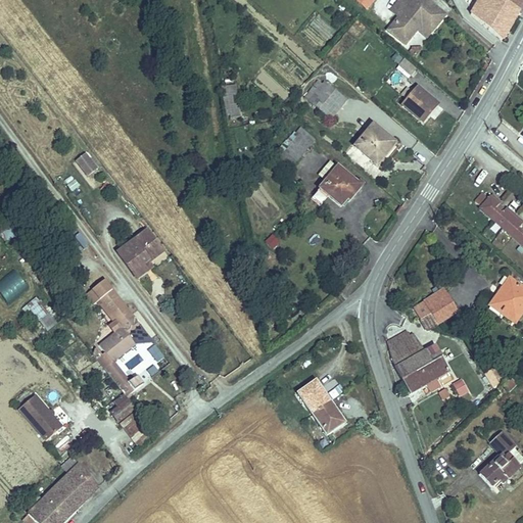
[(355,0),(366,9),(373,0),(355,0)]
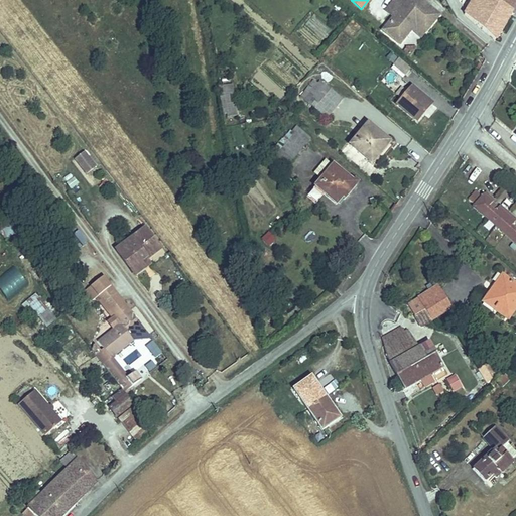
[(419,0),(394,0),(386,11),(391,15),(393,13),(395,15),(383,30),(399,44),(415,24),(425,32),(438,15),(419,0)]
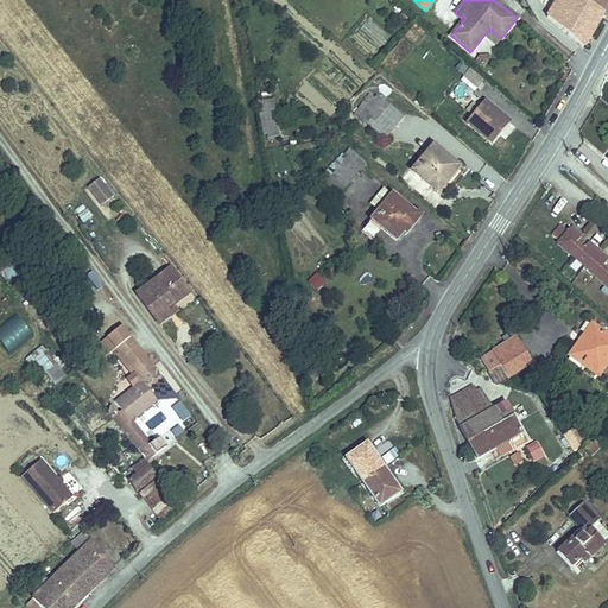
[(556,0),(548,17),(583,46),(602,13),(580,0),(556,0)]
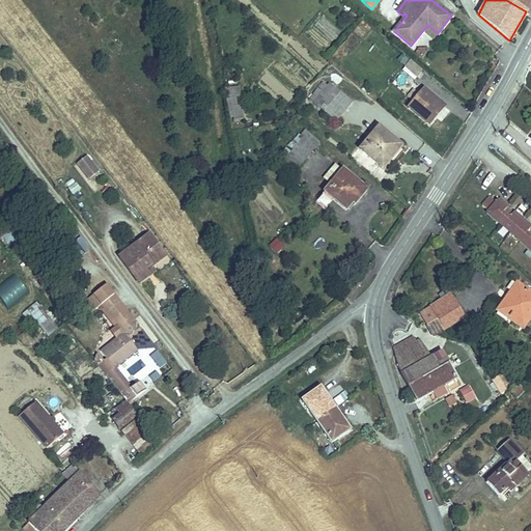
[(530,0),(506,0),(526,11),(530,1),(530,0)]
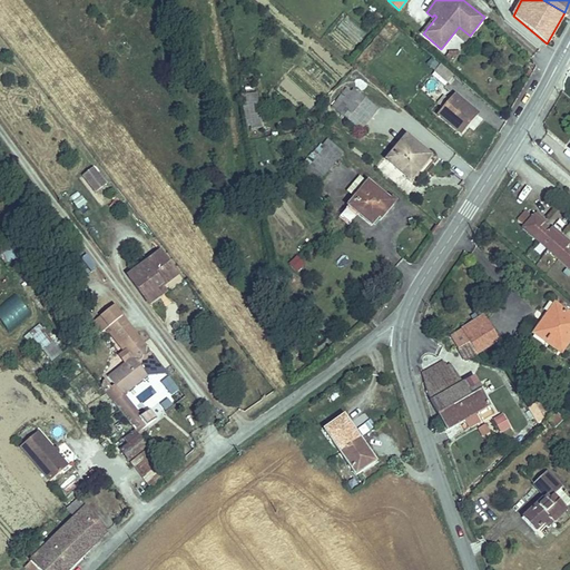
[(459,27),(454,33),(464,42),(470,36),(459,27)]
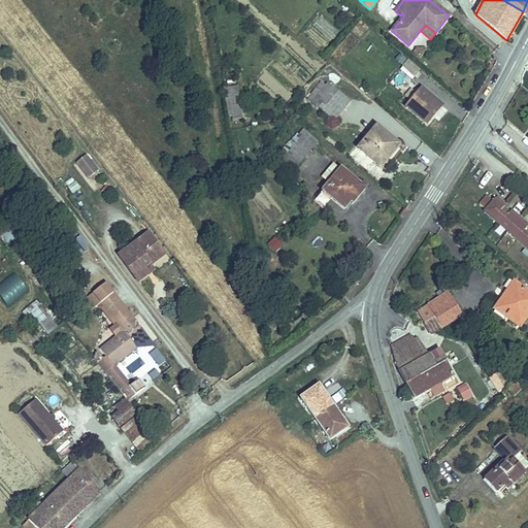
[(408,60),(402,67),(415,77),(421,70),(408,60)]
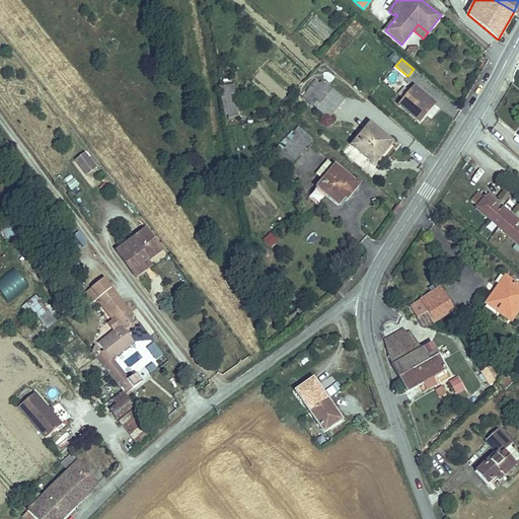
[(315,81),(307,91),(321,103),(329,93),(315,81)]
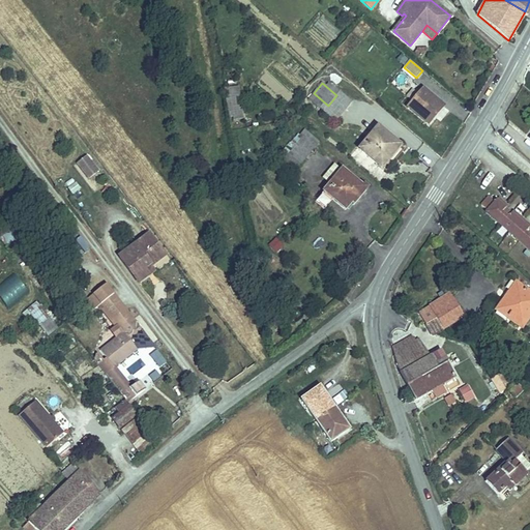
[(229,117),(233,116),(242,115),(238,88),(225,89),(229,117)]
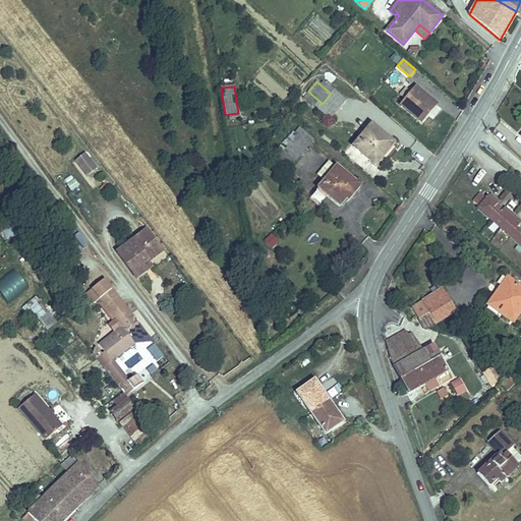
[(421,122),(427,115),(424,112),(433,102),(415,88),(411,93),(406,89),(400,95),(405,100),(401,105),(421,122)]
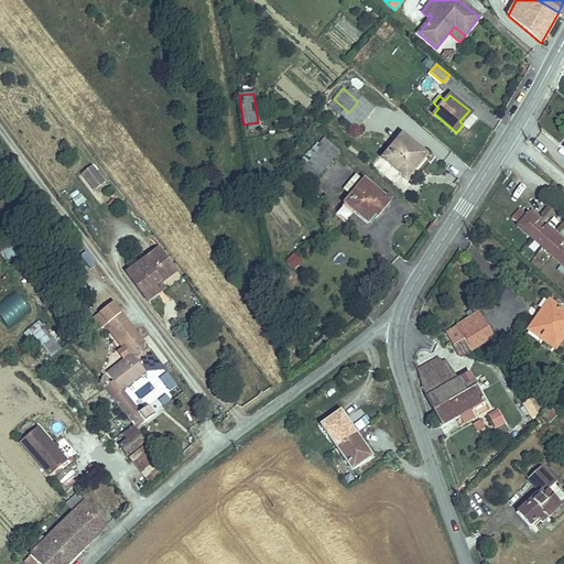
[(349,112),(334,99),(329,105),(345,118),(344,119),(357,129),(373,109),(360,98),(358,101),(349,112)]
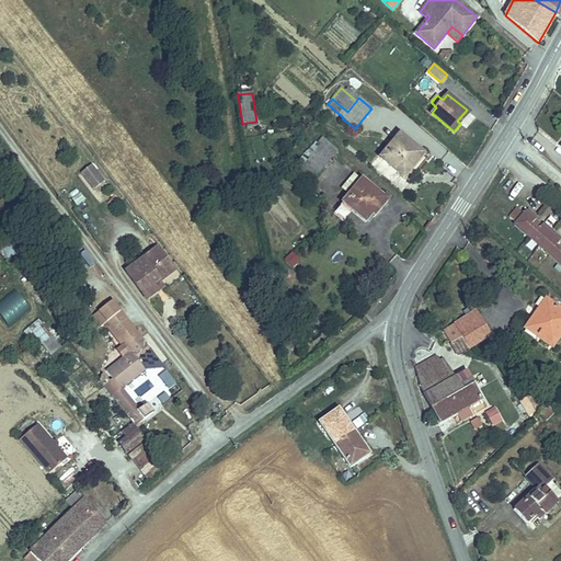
[(467,110),(457,121),(460,124),(469,112),(467,110)]
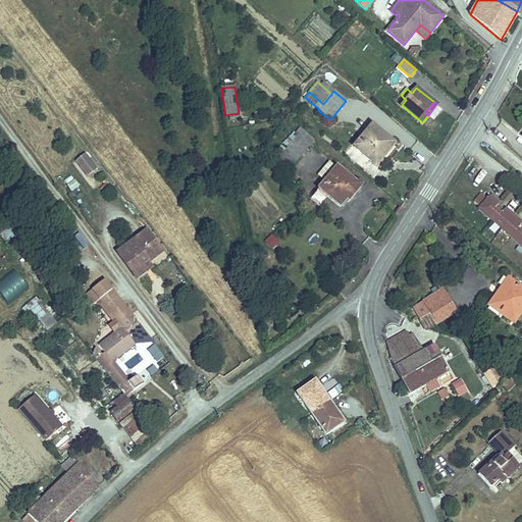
[(372,125),(354,147),(375,164),(393,143),(372,125)]
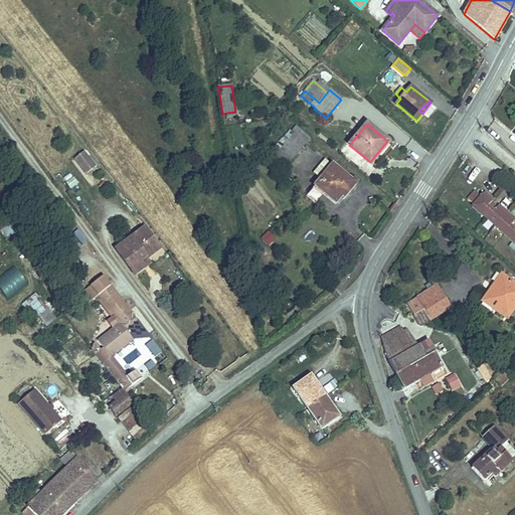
[(294,133),(293,134),(305,145),(310,139),(298,128),(298,129),(296,127),(292,131),(294,133)]
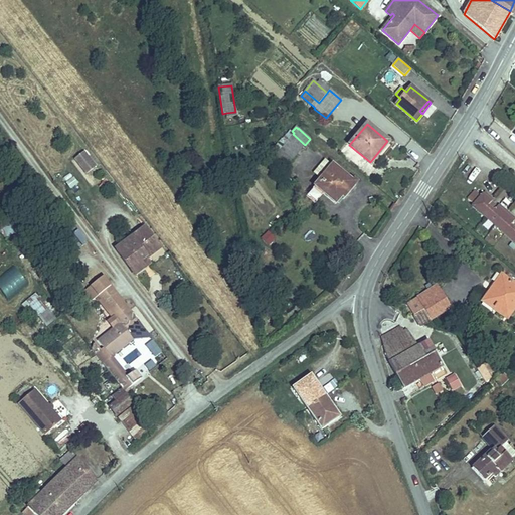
[(275,147),(267,157),(283,171),(305,145),(293,134),(279,151),(275,147)]
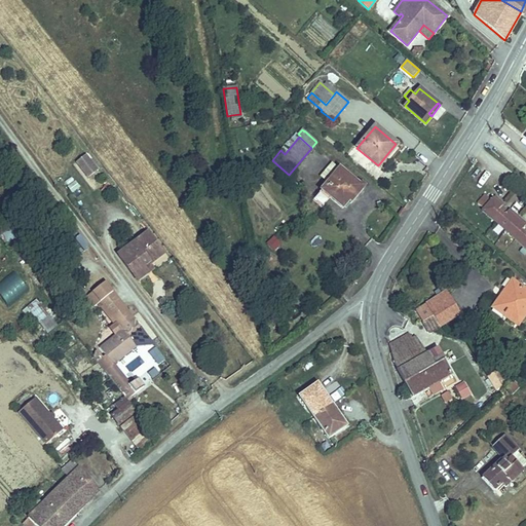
[(290,140),(286,145),(290,148),(294,144),(290,140)]
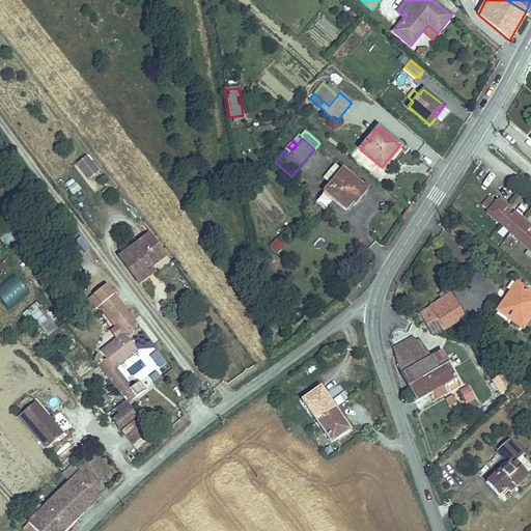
[(88,177),(98,171),(87,158),(78,164),(88,177)]
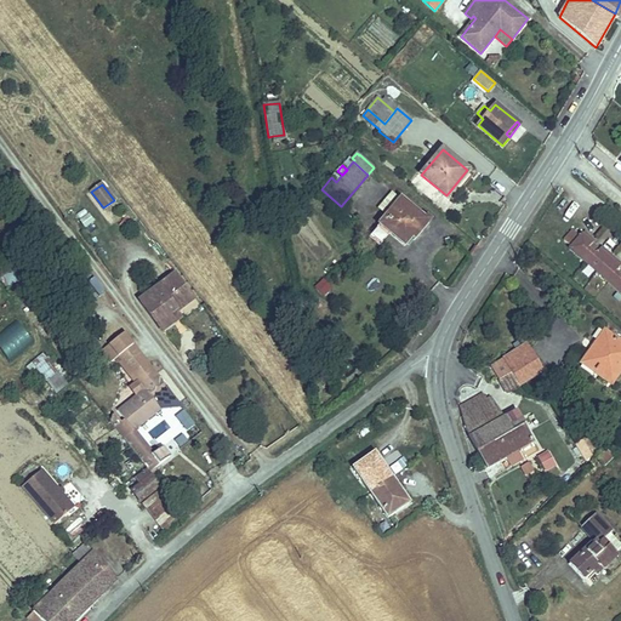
[(389,233),(404,246),(426,221),(400,200),(380,226),(389,233)]
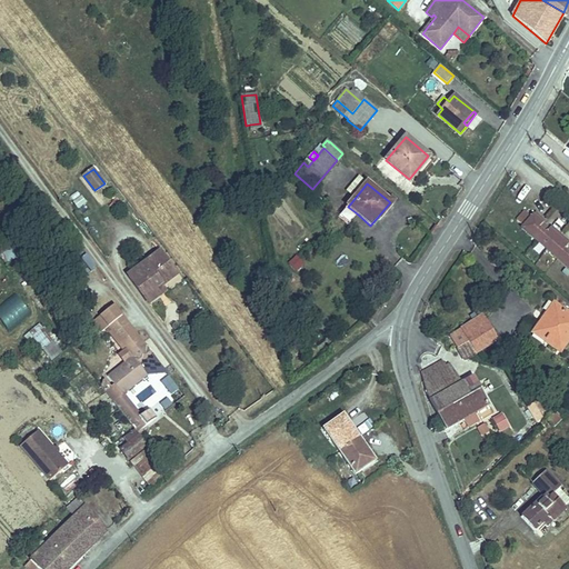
[(81,196),(73,202),(78,209),(86,202),(81,196)]
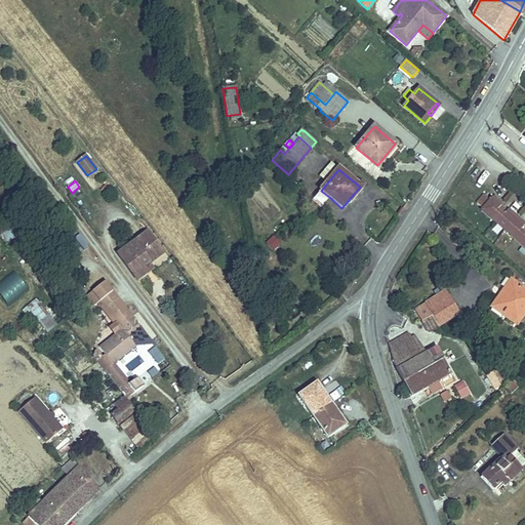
[(360,187),(348,201),(350,203),(362,189),(360,187)]
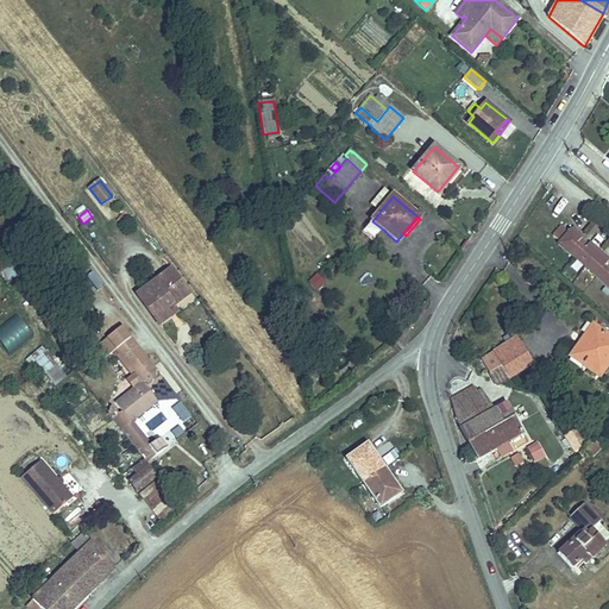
[(372,221),(362,233),(371,242),(382,228),(372,221)]
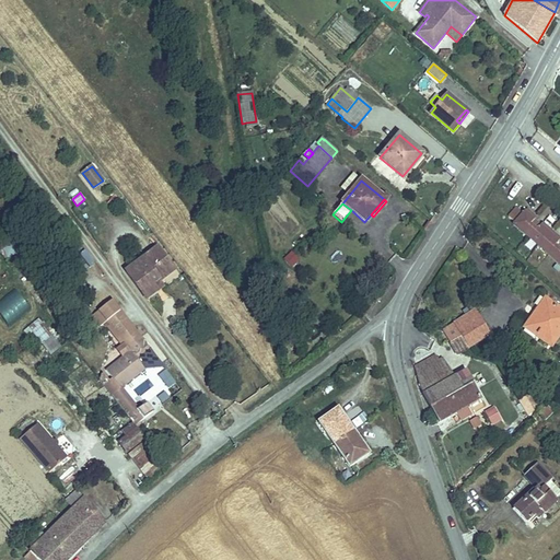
[(553,246),(558,242),(549,233),(540,225),(535,231),(529,225),(534,220),(525,212),(522,214),(515,209),(509,217),(515,223),(514,224),(518,229),(559,265),(559,252),(553,246)]
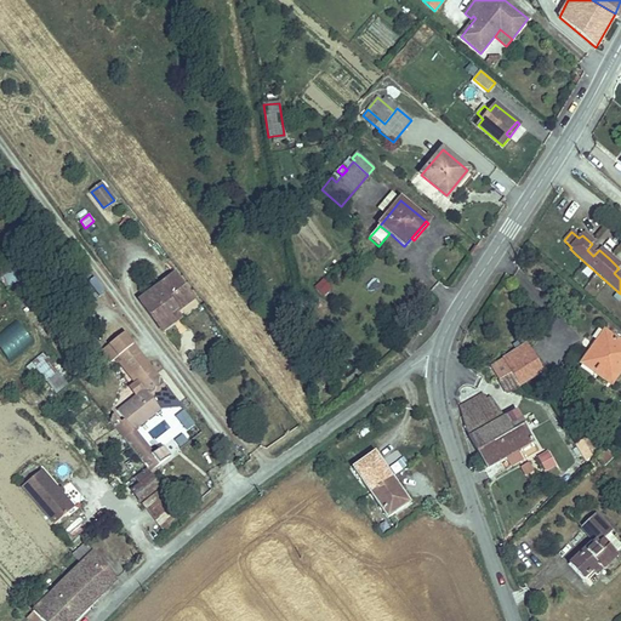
[(594,241),(585,233),(582,235),(592,244),(594,241)]
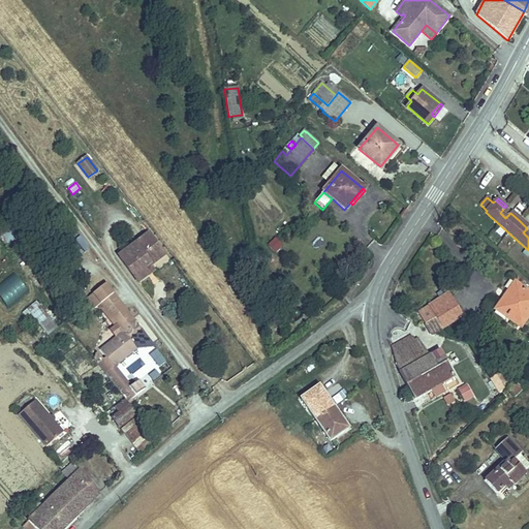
[(505,218),(510,213),(504,208),(500,213),(505,218)]
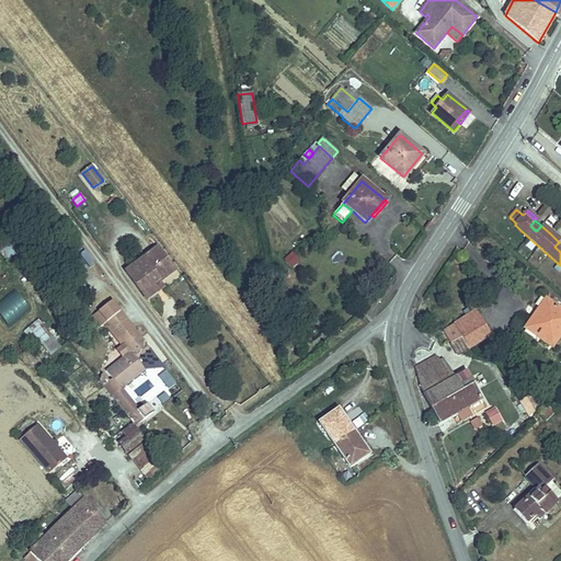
[(552,231),(544,224),(541,226),(550,233),(552,231)]
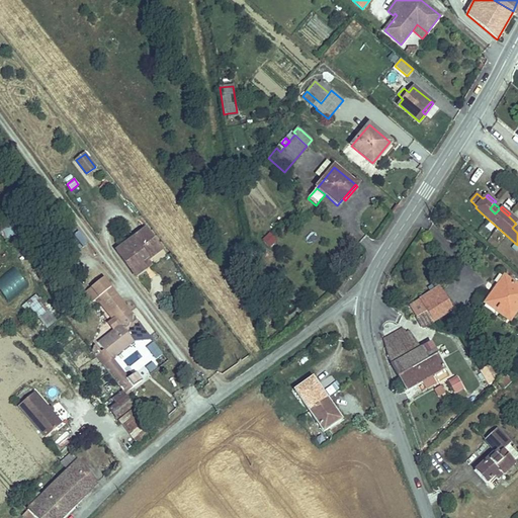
[(517,221),(510,213),(508,216),(516,224),(517,221)]
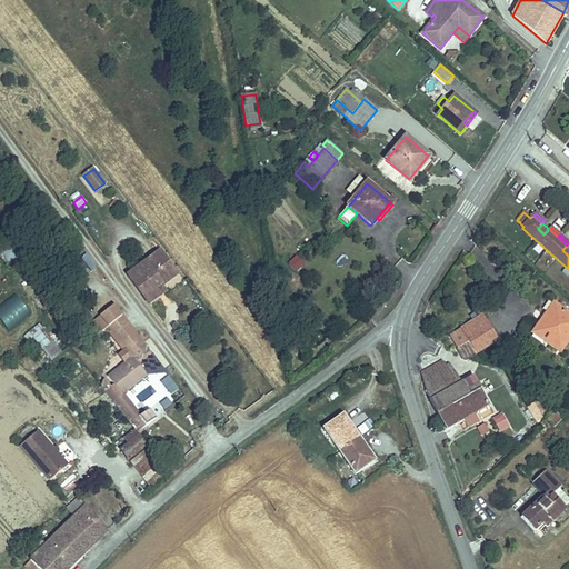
[(23,260),(8,239),(0,245),(0,252),(12,269),(23,260)]
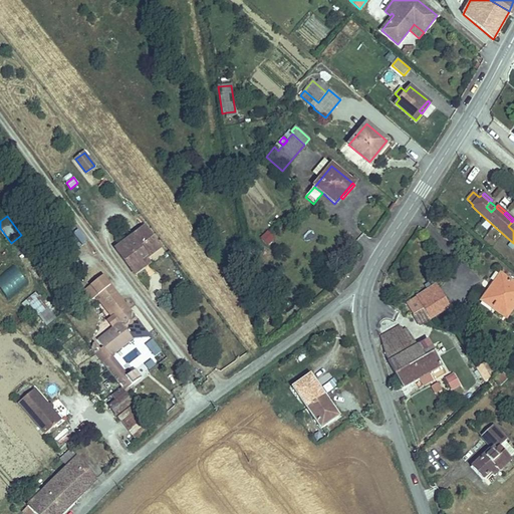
[(63,221),(69,228),(73,224),(68,217),(63,221)]
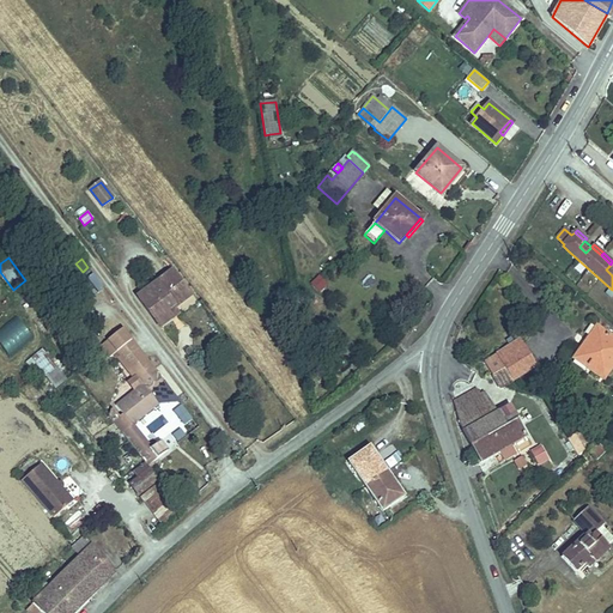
[(196,301),(175,271),(139,296),(162,326),(196,301)]
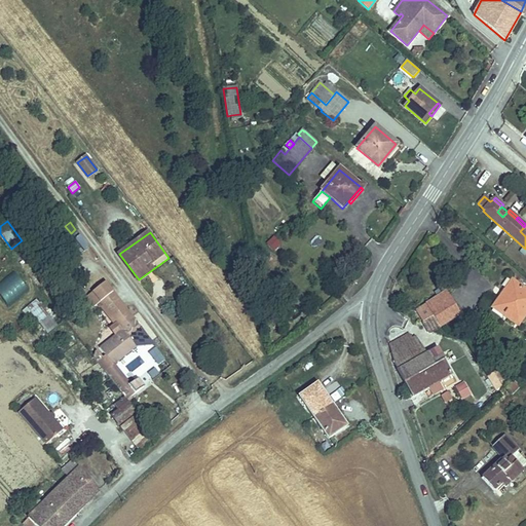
[(273,251),(279,245),(273,237),(267,243),(273,251)]
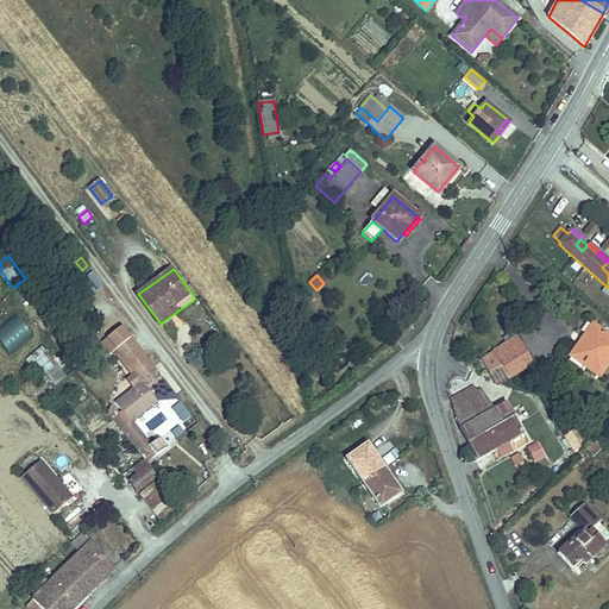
[(608,336),(592,325),(583,339),(585,341),(576,355),(585,362),(583,365),(597,376),(608,358),(608,336)]
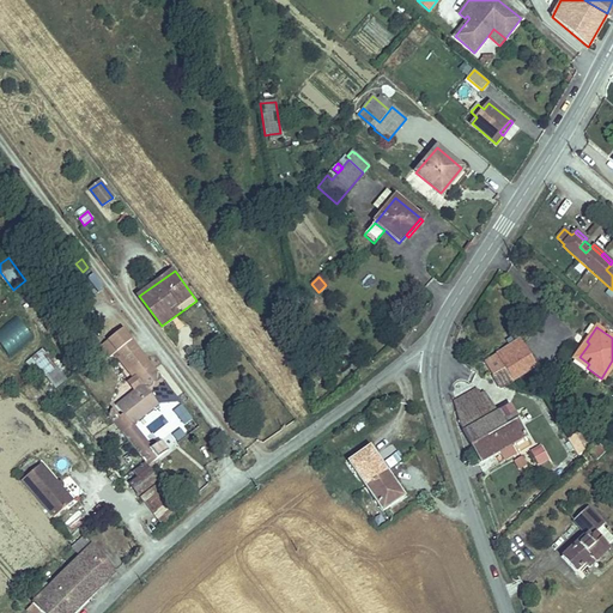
[(113,354),(131,341),(122,329),(101,346),(109,358),(113,354)]
